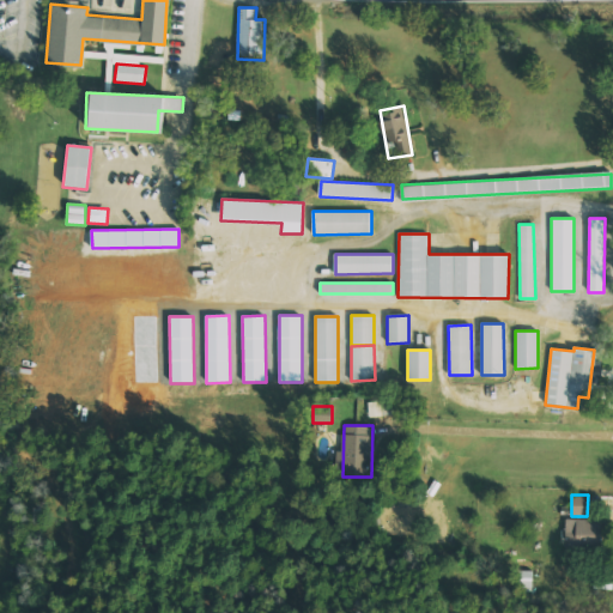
[(565,547),(600,548),(601,520),(565,519),(565,547)]
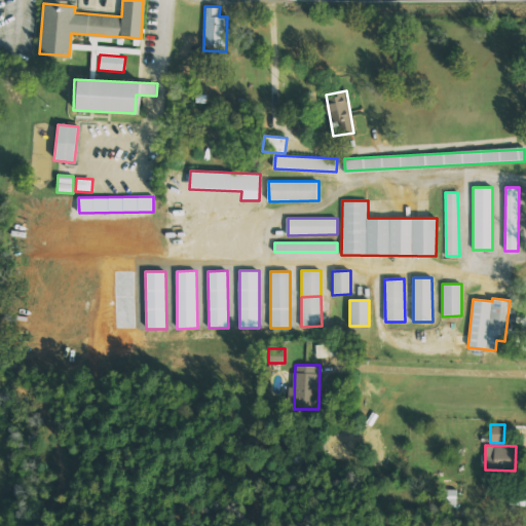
[(457,490),(447,489),(446,504),(457,505),(457,490)]
